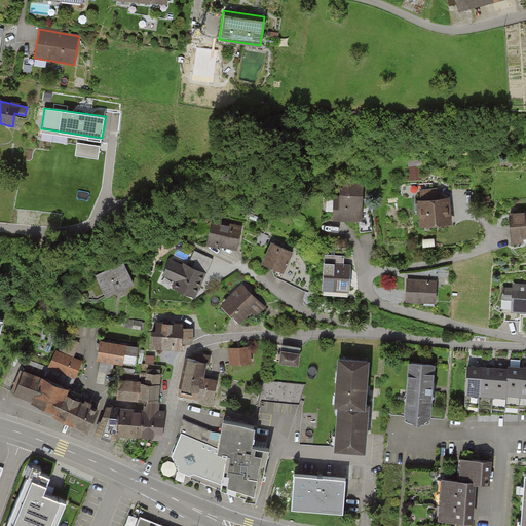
[(101,145),(77,142),(75,154),(99,158),(101,145)]
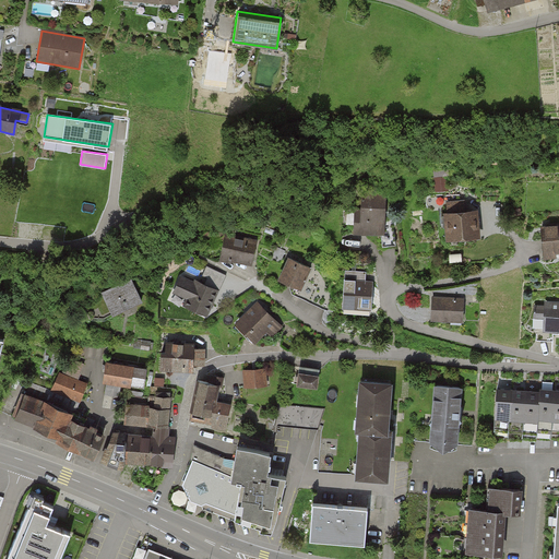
[(353,232),(382,234),(384,203),(355,200),(353,232)]
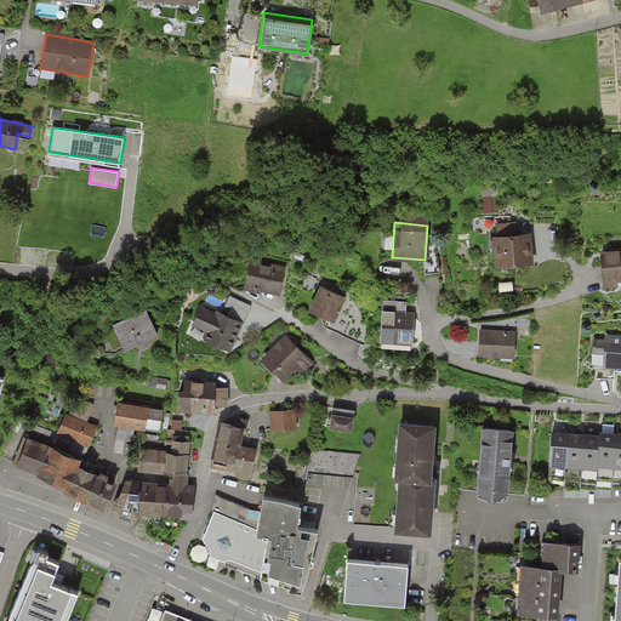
[(494,234),(494,266),(531,265),(530,234),(494,234)]
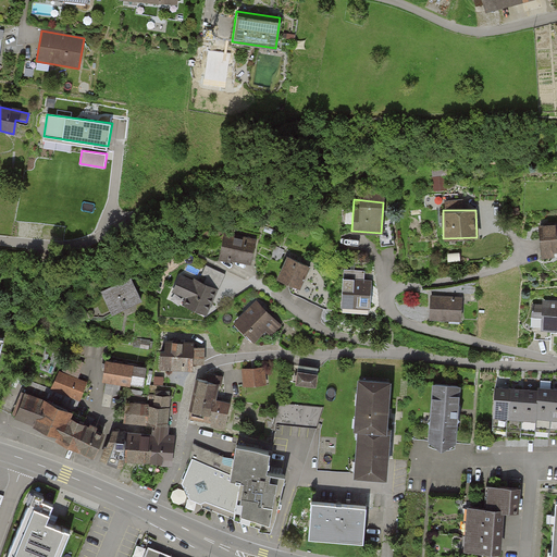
[(556,226),(541,227),(542,254),(556,252),(556,226)]
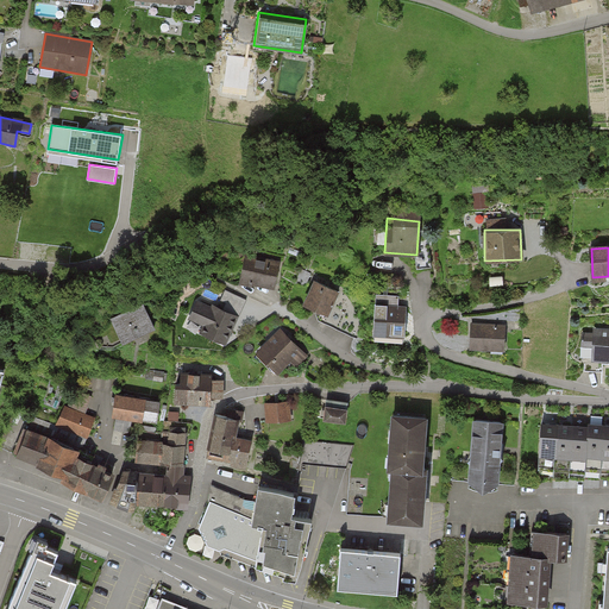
[(239,282),(272,288),(277,261),(244,255),(239,282)]
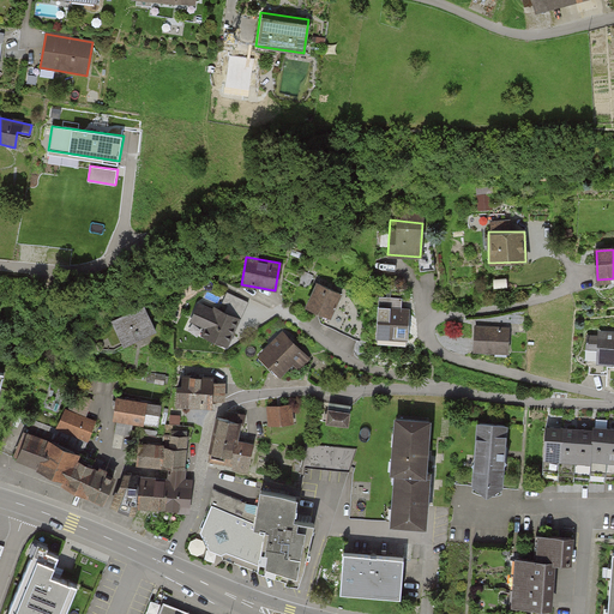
[(318,283),(306,307),(330,319),(342,295),(318,283)]
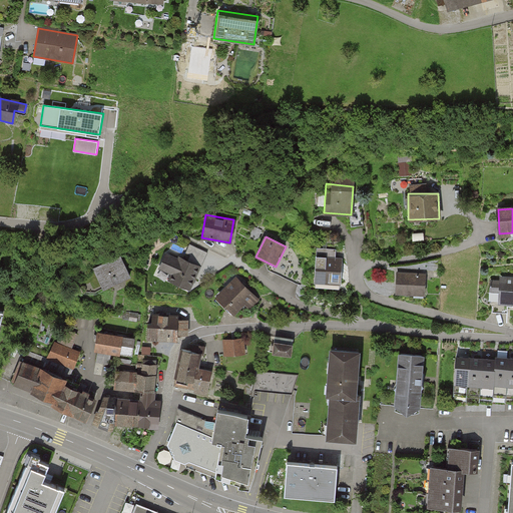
[(199,269),(166,252),(158,269),(172,276),(169,282),(189,292),(199,269)]
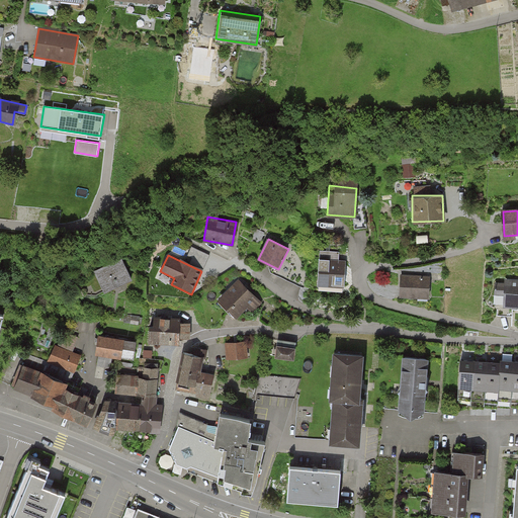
[(120,258),(92,271),(101,291),(130,279),(120,258)]
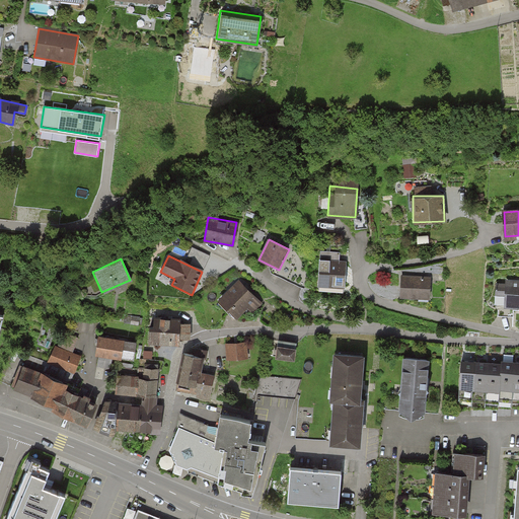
[(344,289),(347,263),(322,260),(320,287),(344,289)]
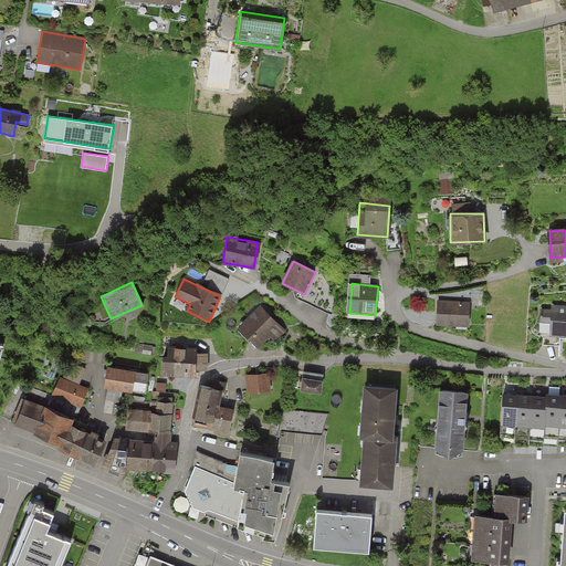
[(438,325),(468,327),(470,305),(440,303),(438,325)]
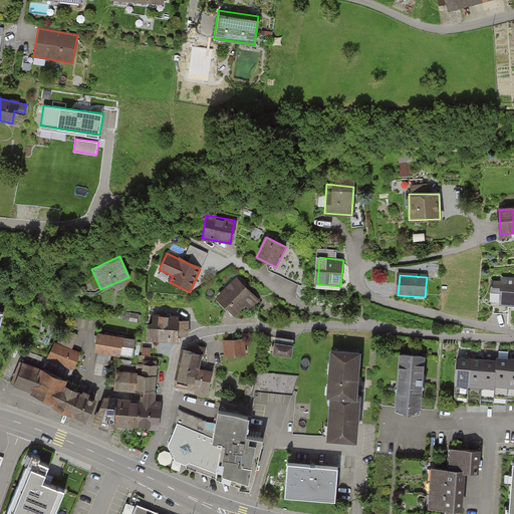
[(236,277),(215,296),(232,314),(244,303),(249,308),(258,300),(236,277)]
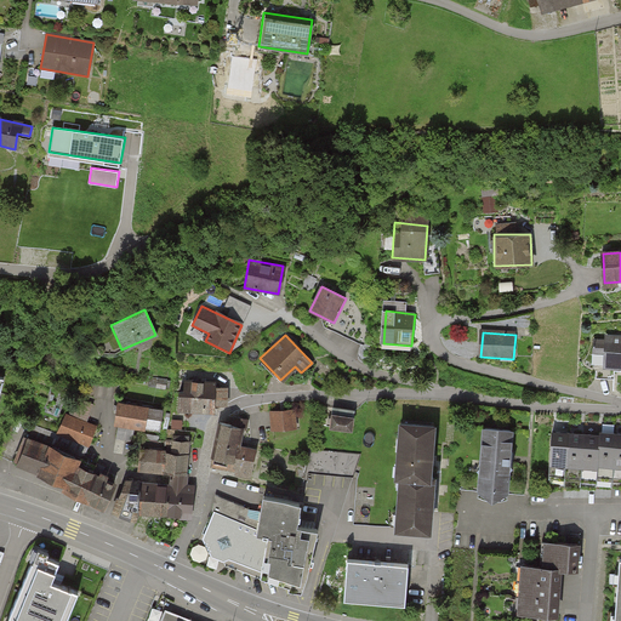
[(602,366),(620,366),(620,339),(593,337),(593,354),(603,354),(602,366)]
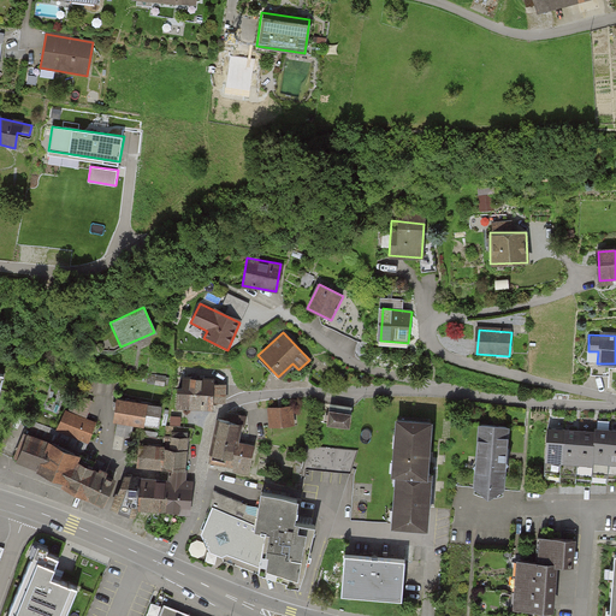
[(184,390),(178,389),(178,406),(213,408),(214,401),(224,402),(224,385),(214,384),(214,380),(184,378),(184,390)]
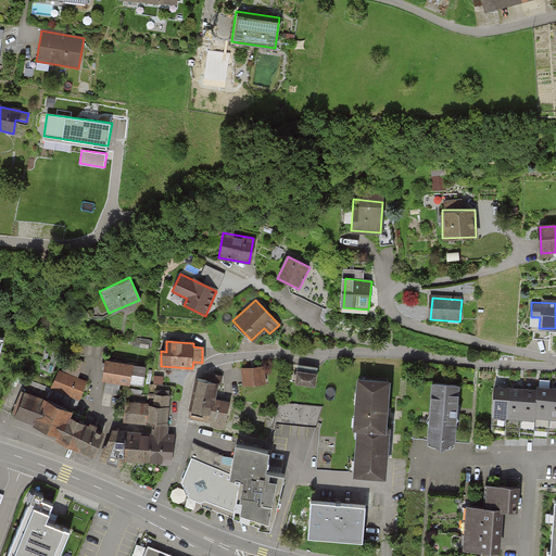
[(52,388),(78,399),(86,381),(76,377),(83,364),(65,356),(52,388)]
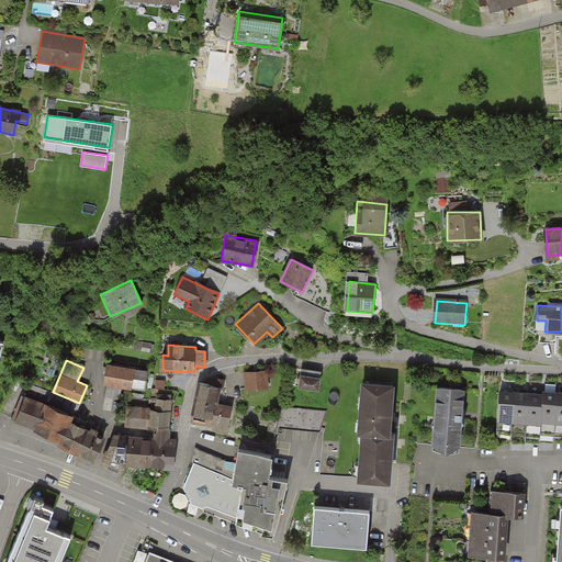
[(104,366),(102,383),(144,390),(147,371),(104,366)]
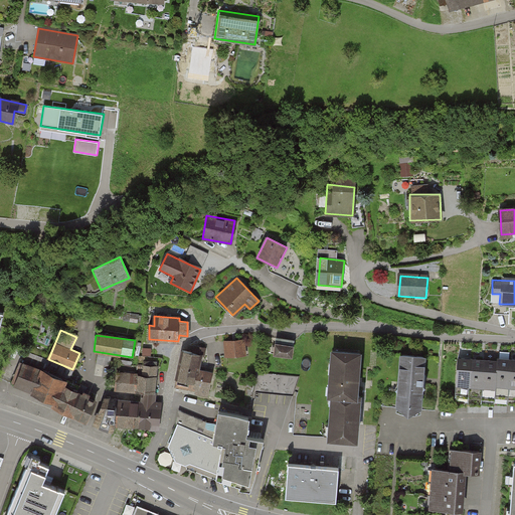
[(223,341),(224,356),(245,355),(245,340),(223,341)]
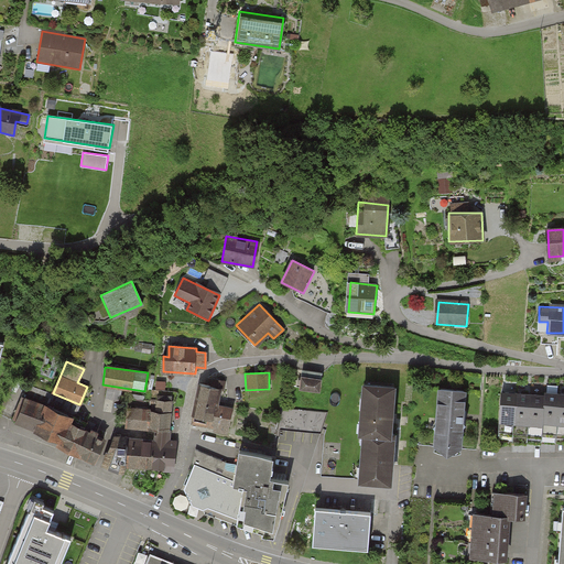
[(300,373),(299,388),(317,390),(320,377),(300,373)]
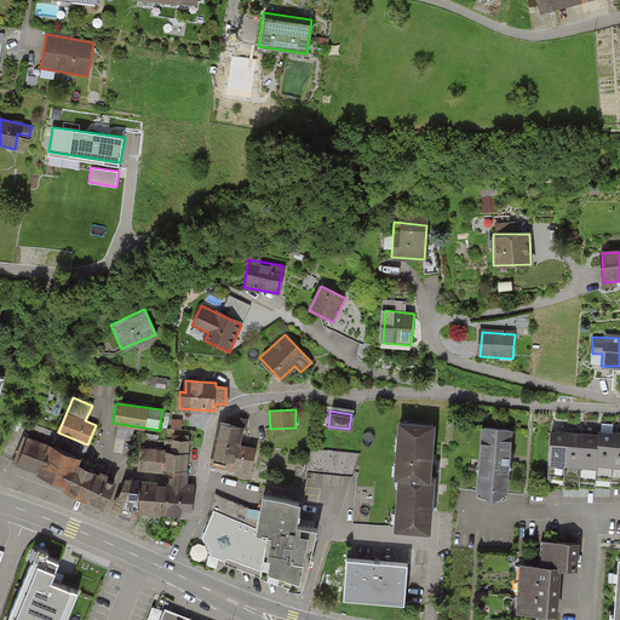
[(400,475),(426,477),(431,424),(400,422),(395,474),(400,475)]
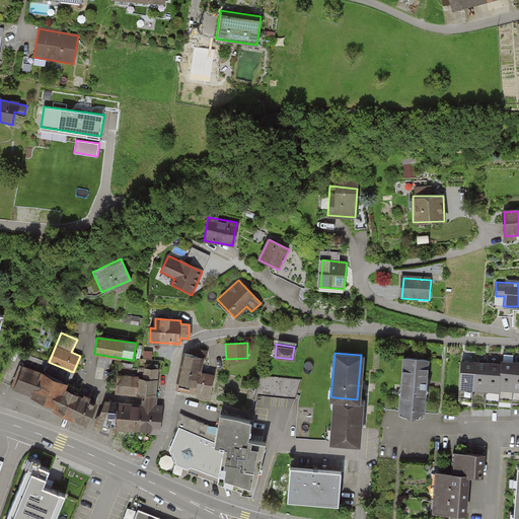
[(204,360),(184,356),(178,381),(199,385),(196,397),(208,399),(213,375),(201,373),(204,360)]
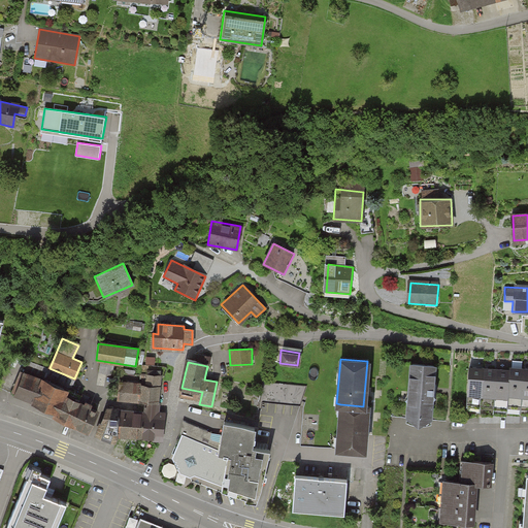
[(434,366),(407,364),(403,420),(430,422),(434,366)]
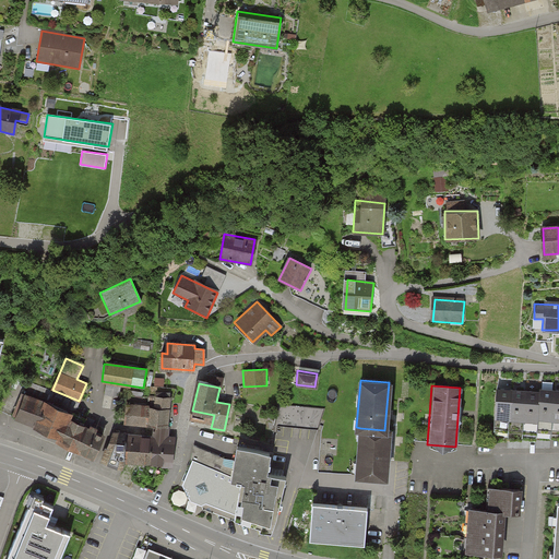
[(492,389),(491,417),(535,420),(536,417),(537,391),(492,389)]
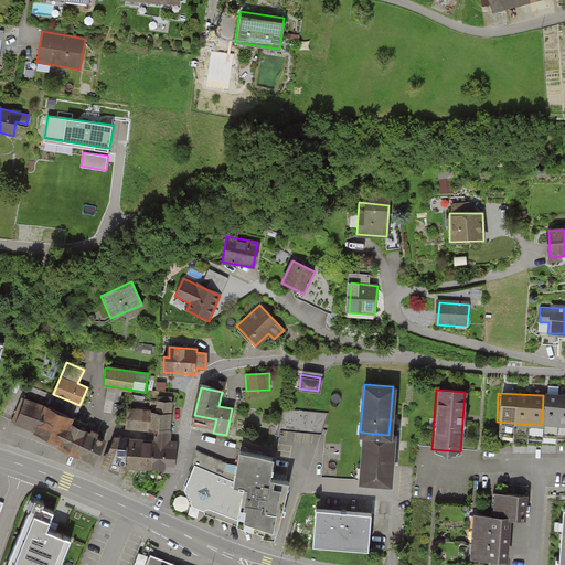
[(543,395),(542,422),(564,423),(564,394),(543,393),(543,395)]
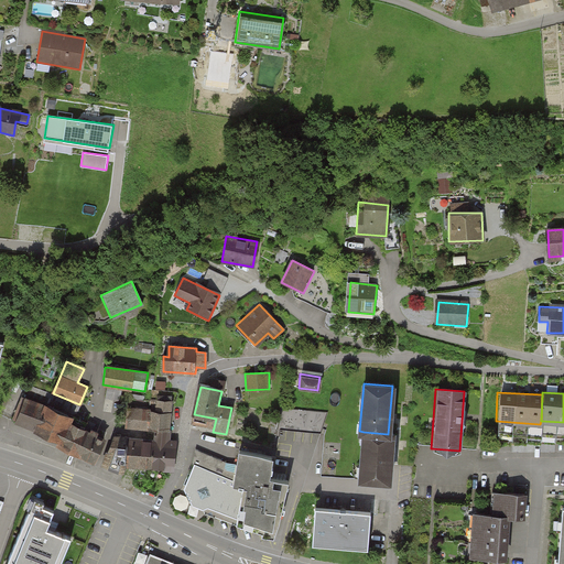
[(12,422),(65,445),(74,426),(68,418),(23,398),(12,422)]
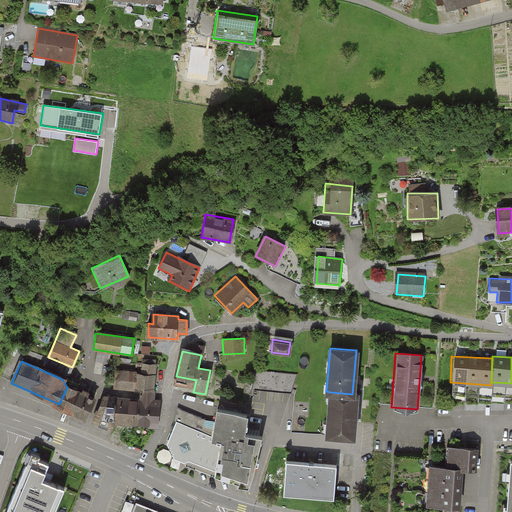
[(116,397),(113,422),(156,426),(158,401),(154,401),(157,366),(142,364),(141,374),(117,371),(115,390),(135,392),(134,399),(116,397)]
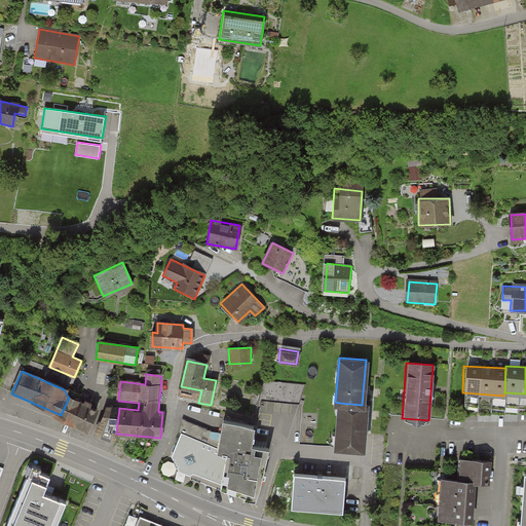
[(298,402),(300,381),(263,378),(262,399),(298,402)]
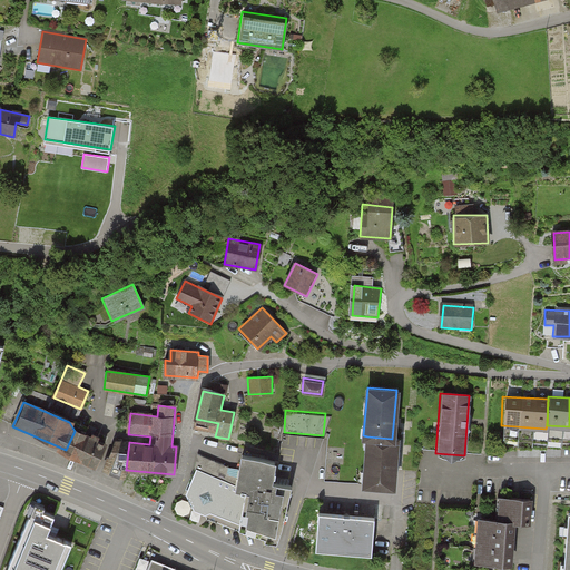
[(65,453),(101,470),(111,448),(75,431),(66,450),(65,453)]
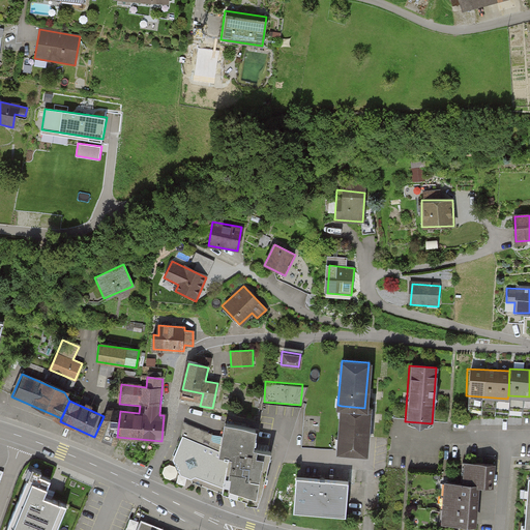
[(337,450),(366,453),(371,408),(364,408),(342,406),(337,450)]
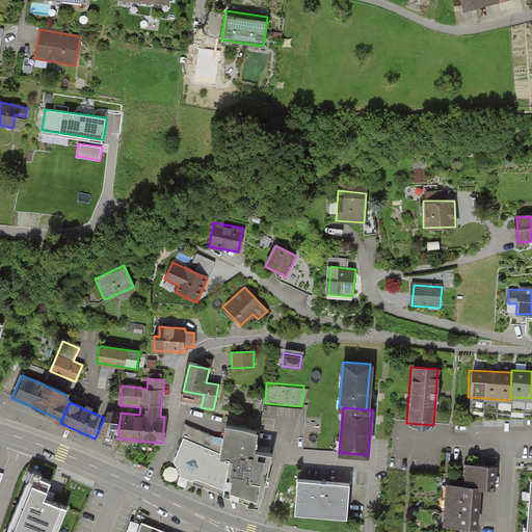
[(197,486),(258,508),(264,490),(271,455),(253,452),(256,431),(224,426),(222,440),(189,427),(177,466),(187,470),(184,478),(198,483),(197,486)]
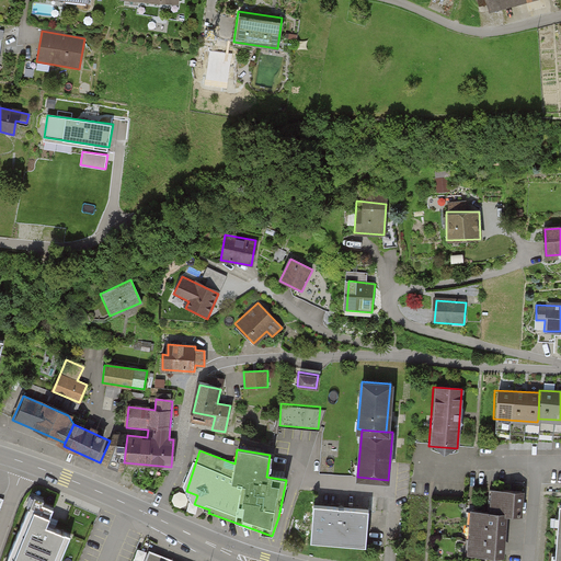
[(487,513),(470,511),(466,554),(502,558),(506,514),(521,515),(523,494),(489,491),(487,513)]
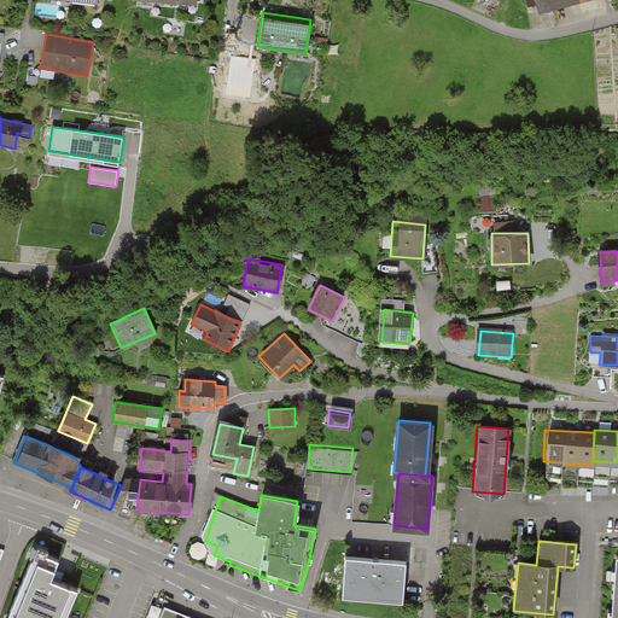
[(52,578),(59,559),(36,549),(7,617),(66,617),(79,589),(52,578)]
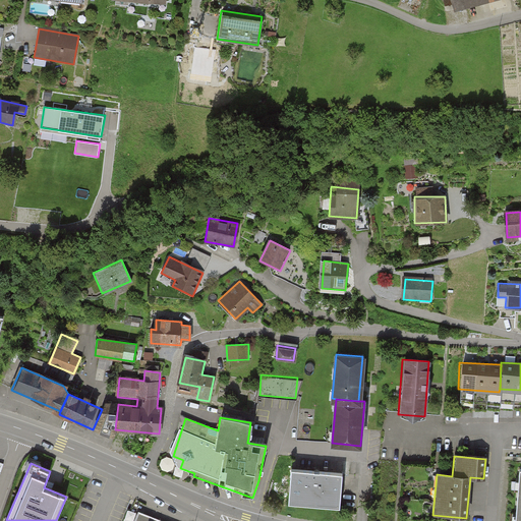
[(290,503),(340,508),(343,475),(293,471),(290,503)]
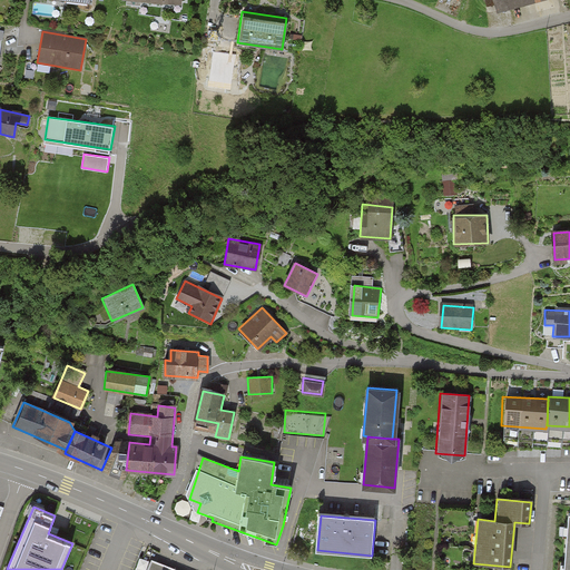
[(183,569),(153,558),(147,569),(183,569)]
